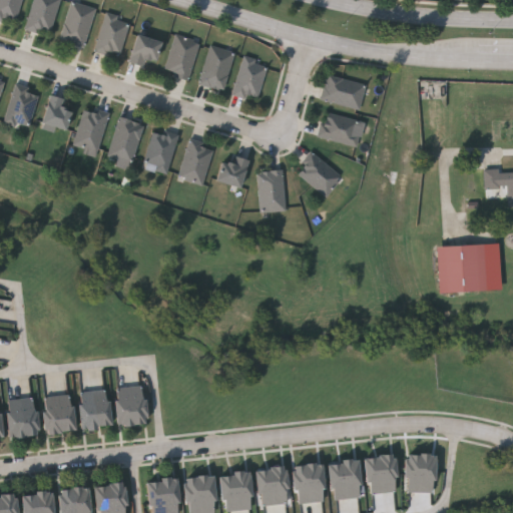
[(22,0),(13,26),(0,21),(0,0),(22,0)]
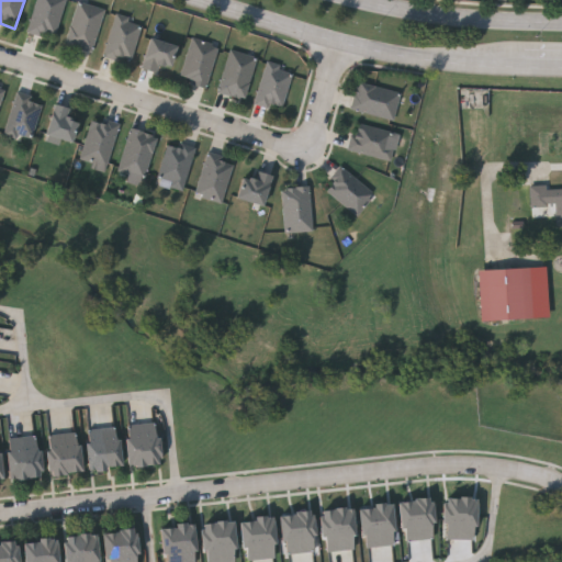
[(65,0),(54,38),(27,30),(36,0),(65,0)]
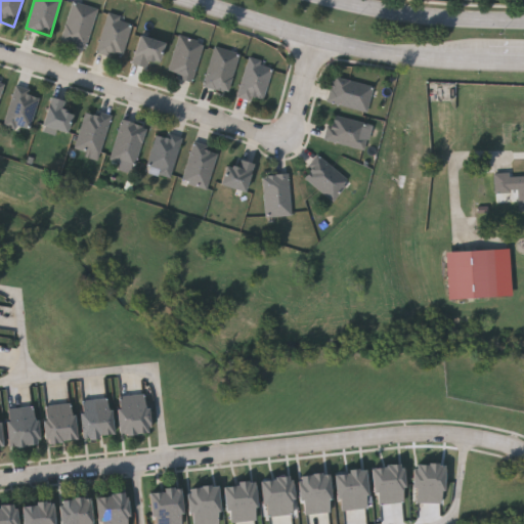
[(60,40),(72,2),(97,9),(86,48),(60,40)]
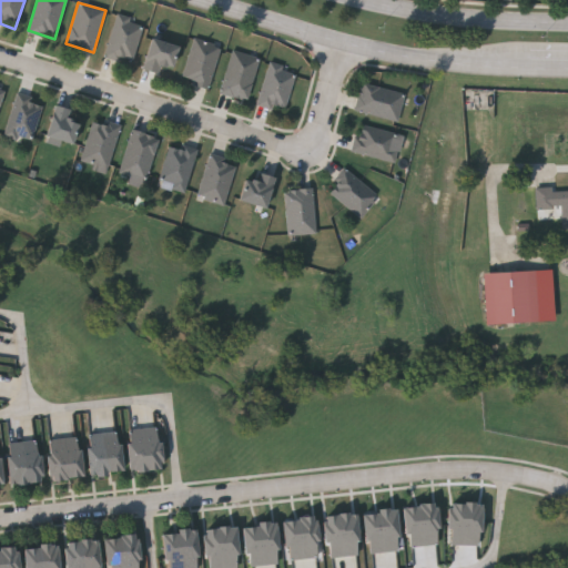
[(104,56),(117,16),(143,23),(132,63),(104,56)]
